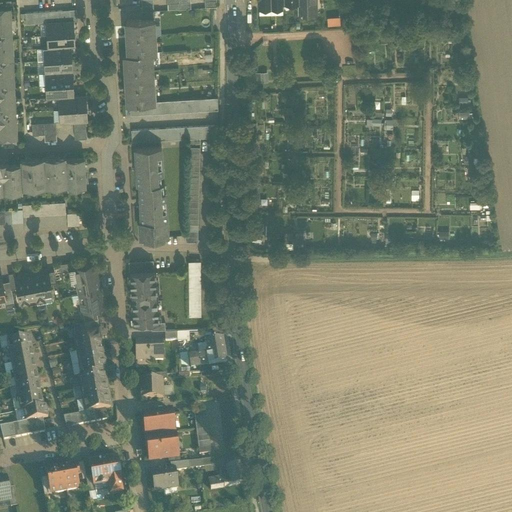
[(141,0),(142,5),(142,10),(154,10),(153,0),(141,0)]
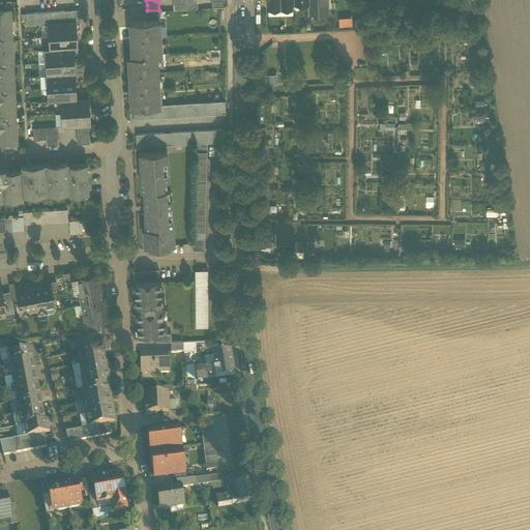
[(173,0),(174,9),(198,8),(197,0),(173,0)]
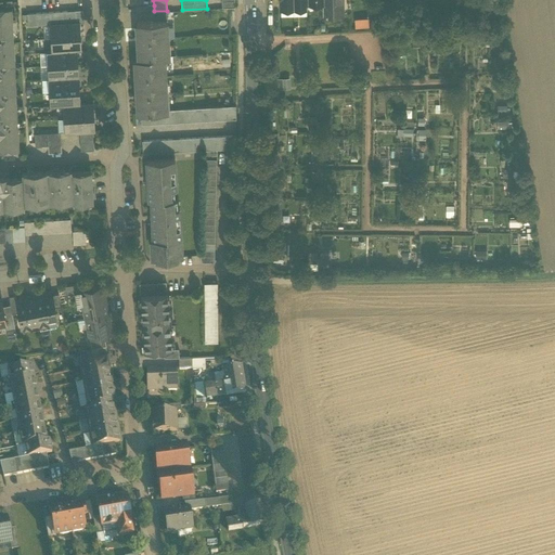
[(324,0),(325,2),(324,2),(324,14),(340,14),(339,0),(324,0)]
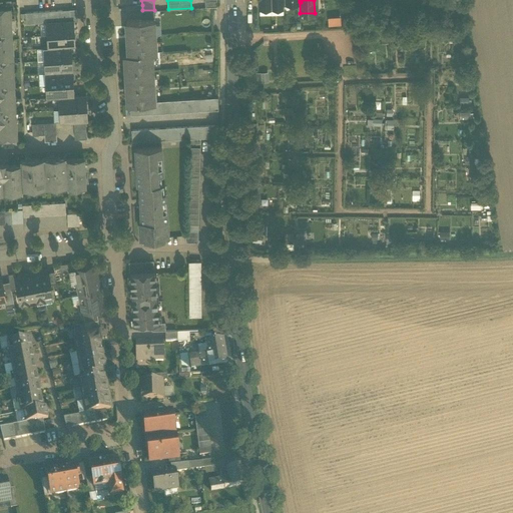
[(70,9),(63,9),(57,9),(50,10),(44,10),(38,11),(32,11),(25,11),(25,23),(33,22),(39,22),(45,22),(46,21),(51,21),(57,21),(64,20),(70,20),(74,20),(77,20),(76,8),(70,9)]
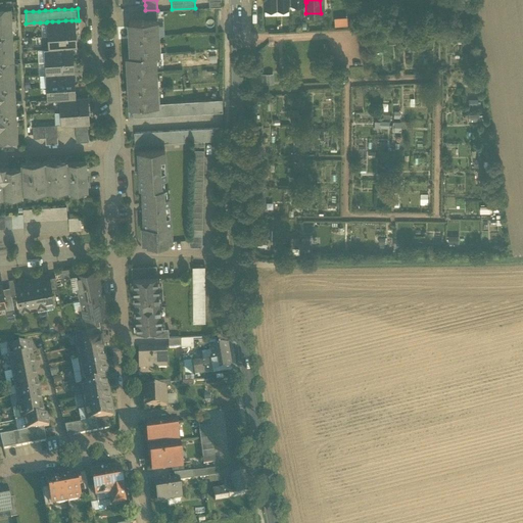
[(0,36),(11,36),(9,9),(0,9),(0,36)]
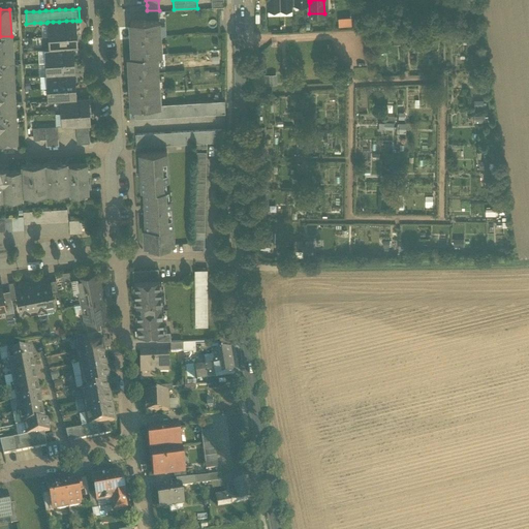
[(159,10),(147,10),(146,10),(146,20),(159,19),(160,19),(159,10)]
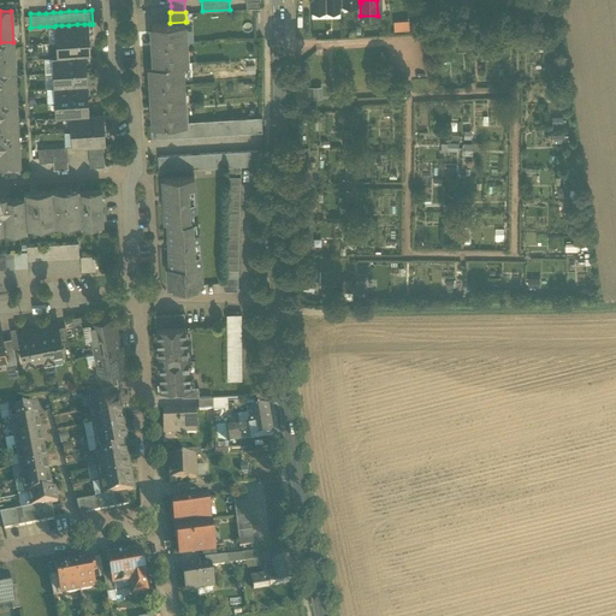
[(392,19),(394,29),(409,29),(408,18),(392,19)]
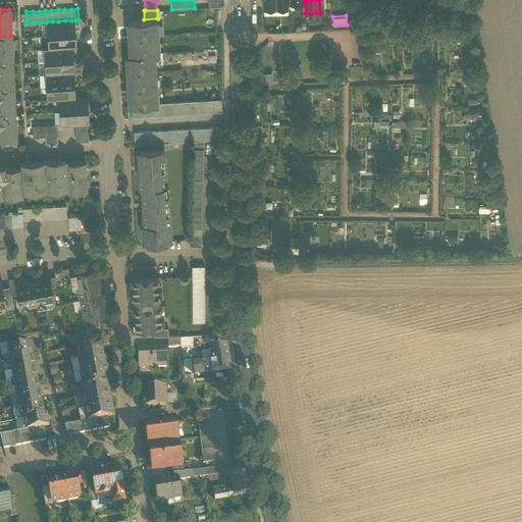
[(127,19),(129,54),(155,53),(158,53),(157,18),(144,19),(127,19)]
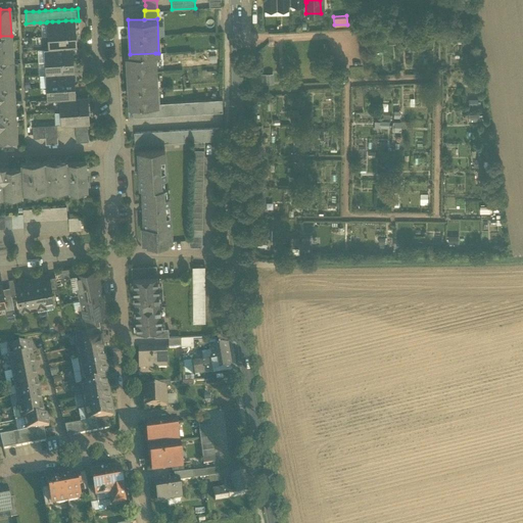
[(49,22),(50,35),(76,33),(76,26),(74,27),(74,21),(76,21),(76,20),(72,20),(65,20),(58,21),(52,21),(47,21),(47,22),(49,22)]
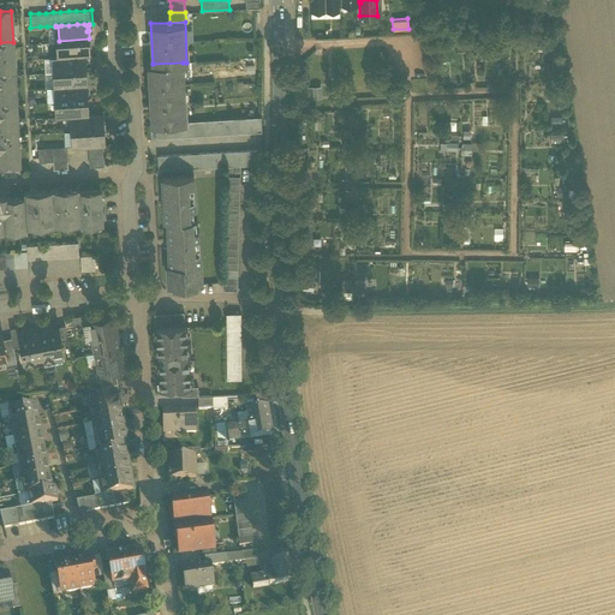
[(59,41),(60,55),(85,54),(90,54),(90,53),(89,53),(88,47),(90,47),(89,39),(59,41)]
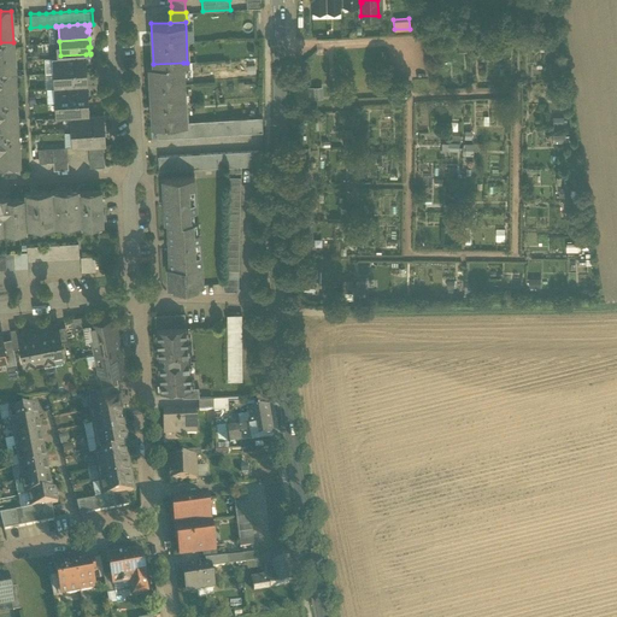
[(0,74),(15,74),(13,42),(0,42),(0,74)]
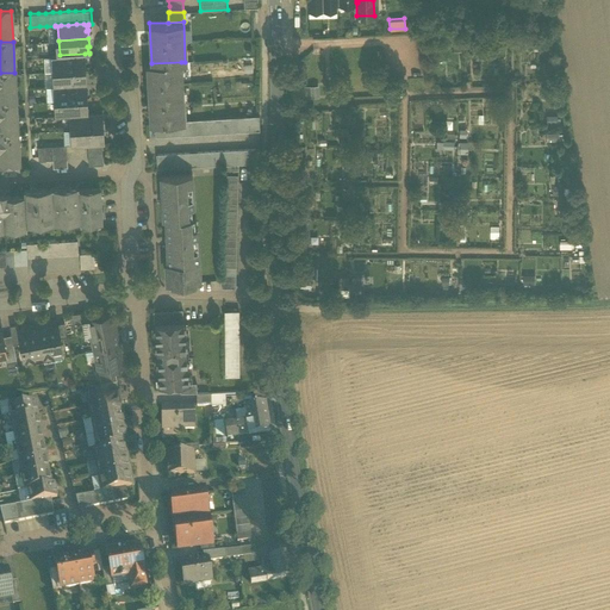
[(55,56),(55,70),(86,69),(85,61),(83,61),(83,55),(85,55),(85,54),(60,55),(56,55),(55,56)]
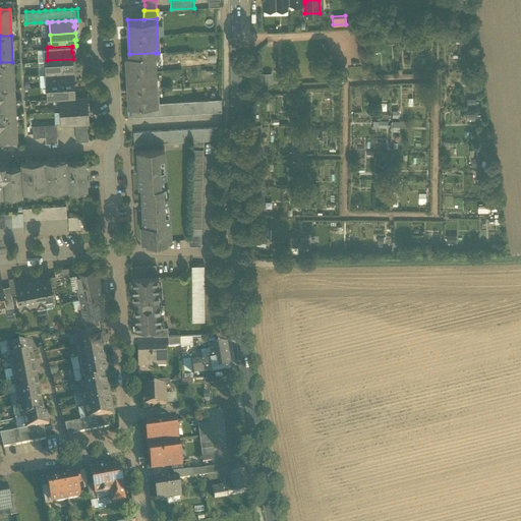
[(129,66),(130,70),(152,69),(152,62),(155,59),(155,53),(129,54),(126,54),(126,66),(129,66)]
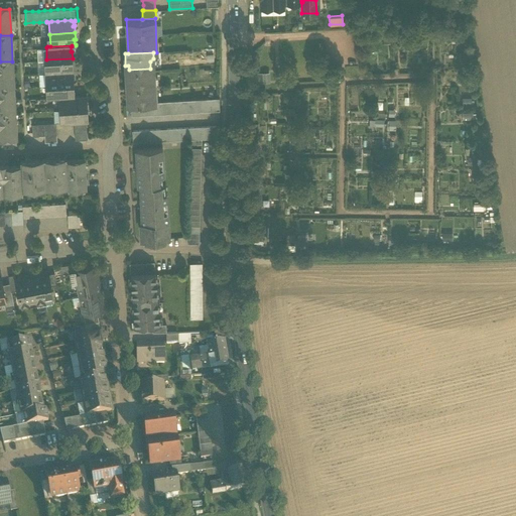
[(46,59),(47,72),(73,71),(73,70),(72,70),(72,65),(73,65),(73,58),(46,59)]
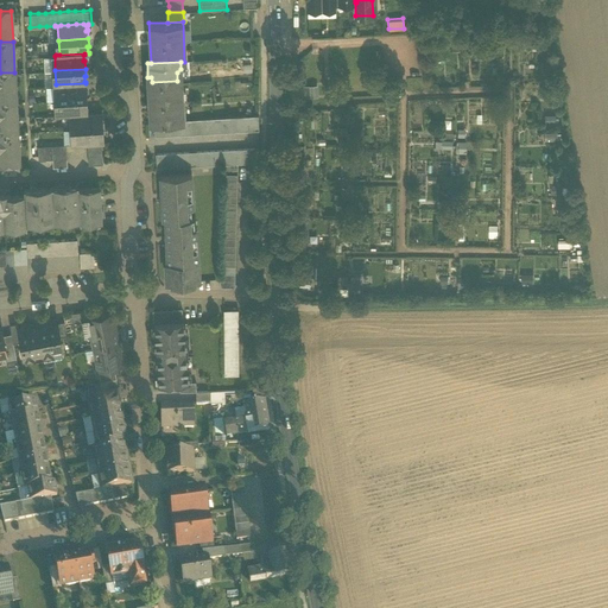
[(0,103),(17,103),(14,73),(0,73),(0,103)]
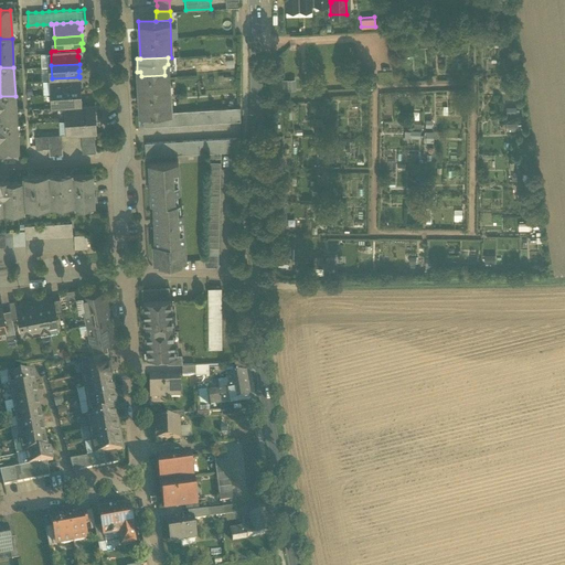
[(141,89),(142,95),(166,94),(166,85),(169,82),(168,75),(164,75),(141,76),(138,77),(138,89),(141,89)]
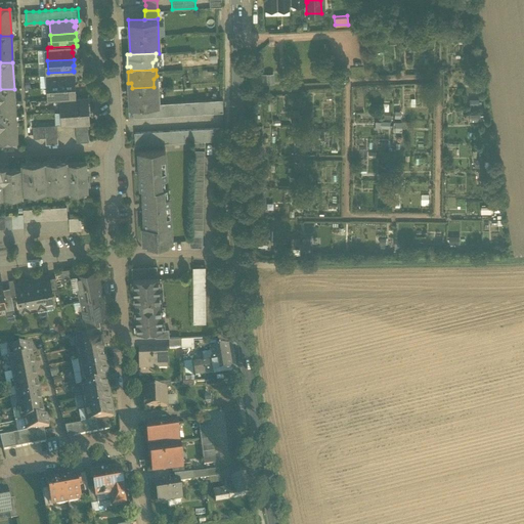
[(48,73),(49,86),(75,85),(75,78),(73,78),(73,73),(75,73),(74,72),(48,73)]
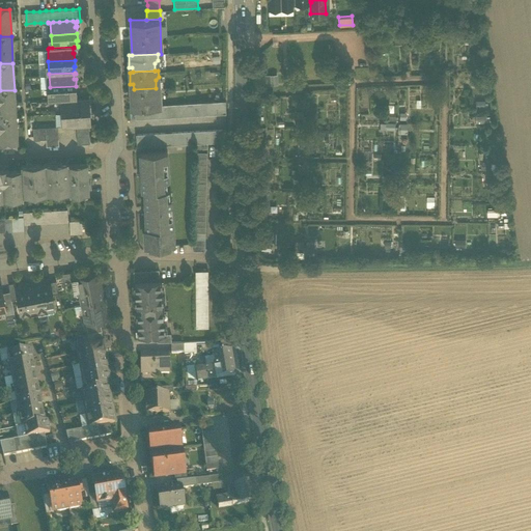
[(264,84),(277,83),(277,73),(264,74),(264,84)]
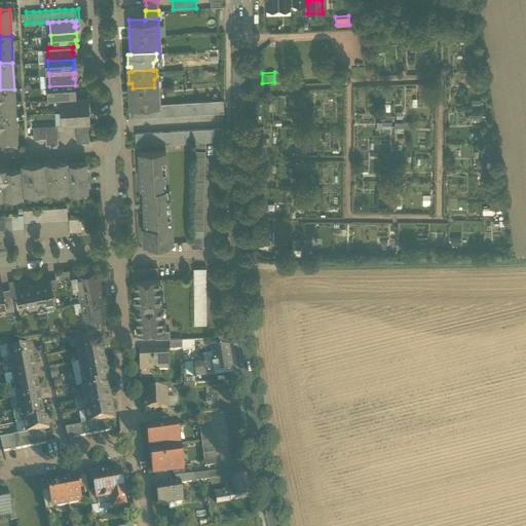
[(60,99),(62,99),(76,98),(76,97),(74,97),(74,91),(76,91),(75,85),(49,86),(49,99),(60,99)]
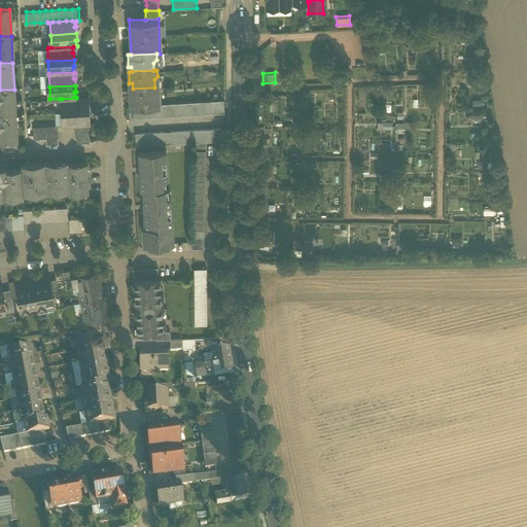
[(157,86),(154,88),(133,89),(130,89),(130,101),(133,101),(134,106),(155,104),(155,97),(159,94),(157,86)]
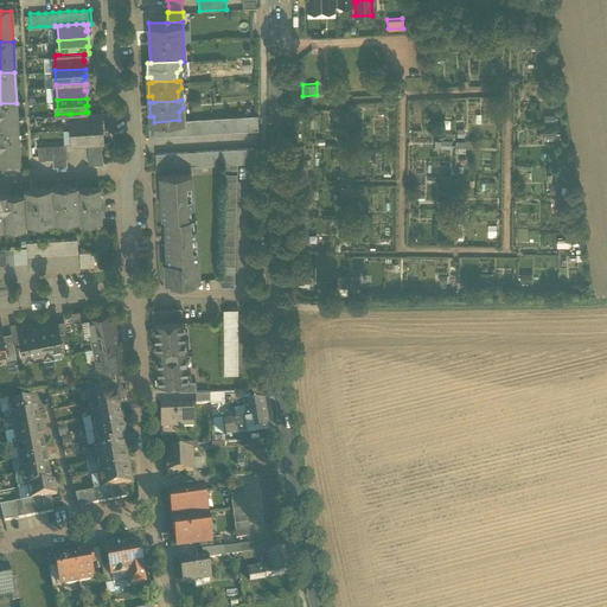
[(0,134),(18,134),(17,103),(0,103),(0,134)]
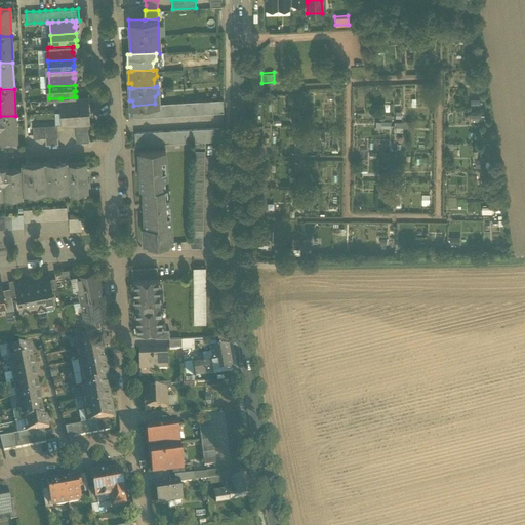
[(62,98),(63,111),(89,110),(88,103),(87,103),(87,97),(88,97),(88,96),(76,97),(62,98)]
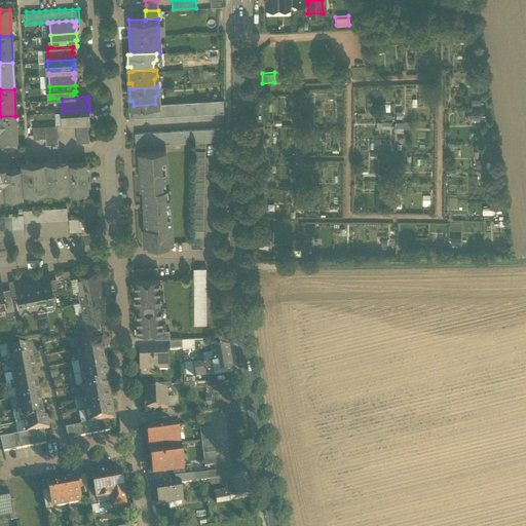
[(223,100),(186,102),(187,114),(224,112),(223,100)]
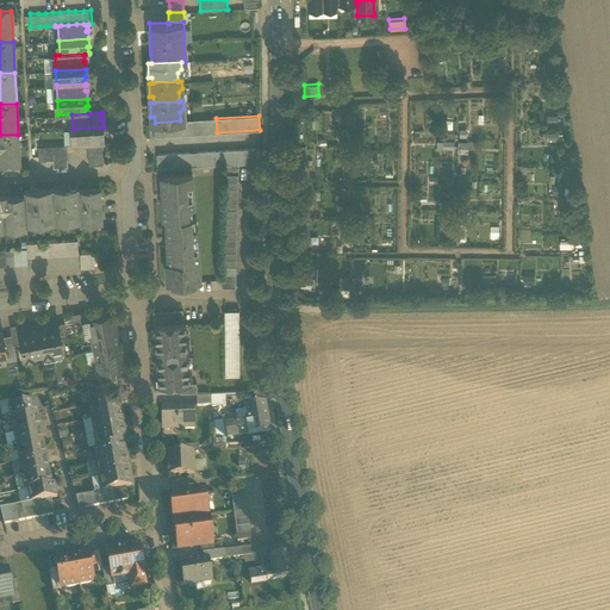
[(197,134),(217,132),(216,118),(195,119),(197,134)]
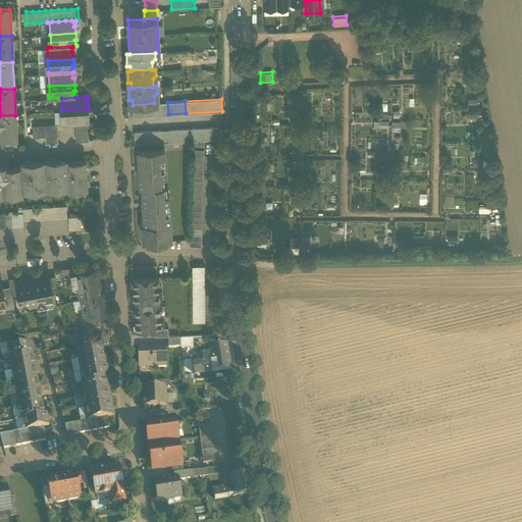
[(134,116),(168,114),(167,102),(157,103),(154,103),(133,105),(134,116)]
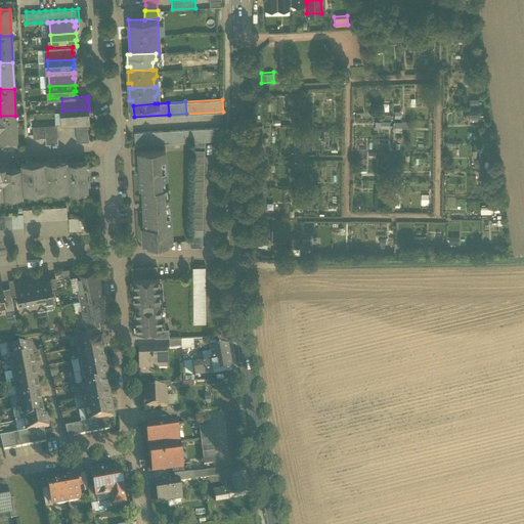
[(89,117),(89,110),(62,111),(63,124),(75,123),(87,122),(89,122),(89,121),(88,121),(88,117),(89,117)]
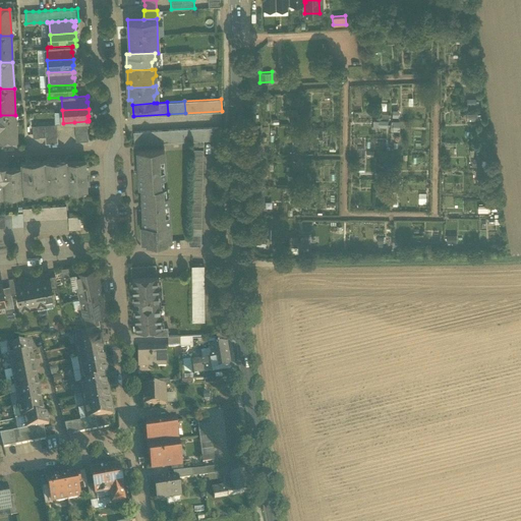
[(0,142),(17,141),(15,115),(0,115),(0,142)]
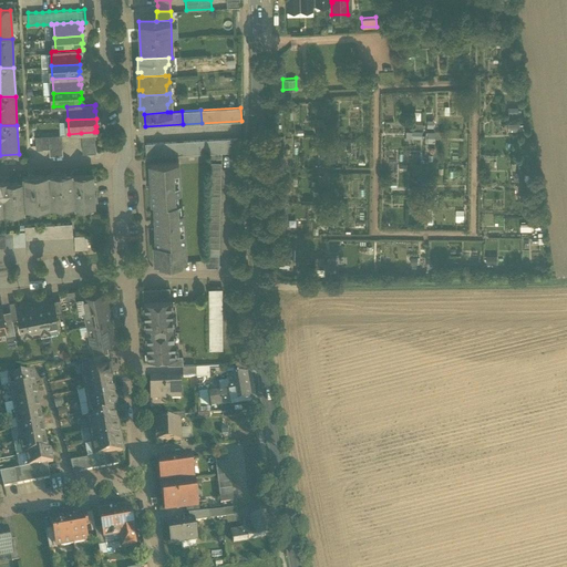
[(96,153),(95,145),(95,138),(94,132),(81,133),(82,140),(82,146),(83,153),(96,153)]
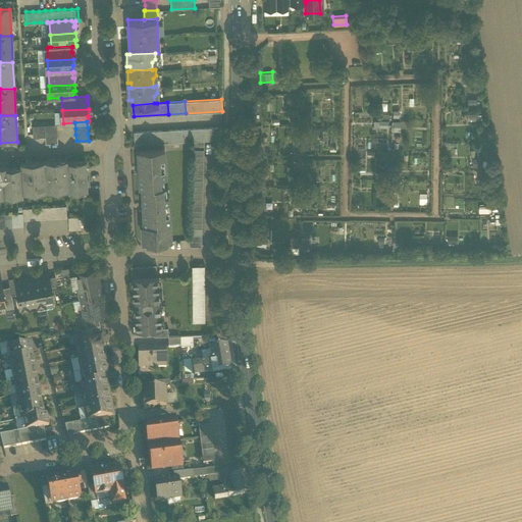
[(57,123),(45,124),(39,124),(33,125),(33,138),(40,137),(45,137),(46,143),(58,143),(57,136),(57,129),(57,123)]
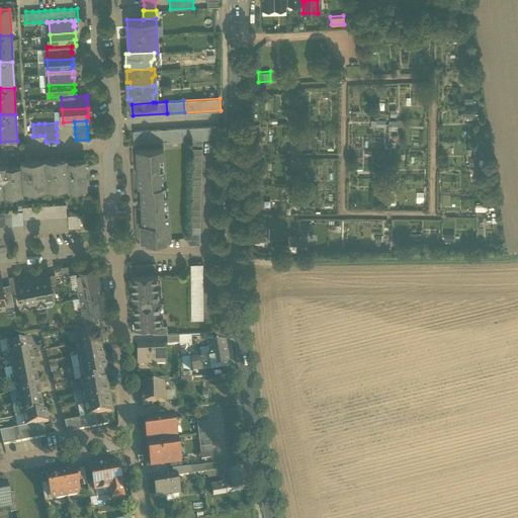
[(134,143),(190,140),(202,139),(219,138),(218,125),(133,131),(134,143)]
